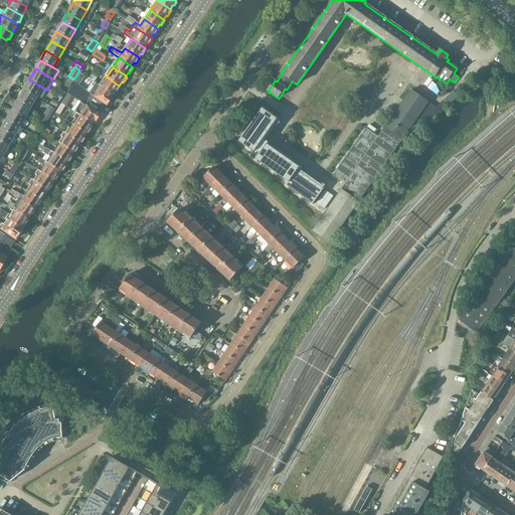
[(64,86),(68,89),(68,88),(74,79),(73,79),(69,76),(64,86)]
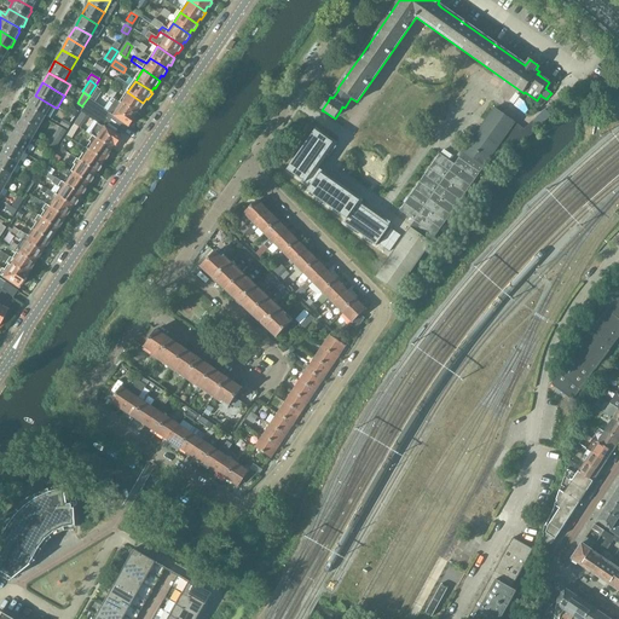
[(127,92),(120,104),(136,115),(138,110),(140,111),(144,104),(143,103),(127,92)]
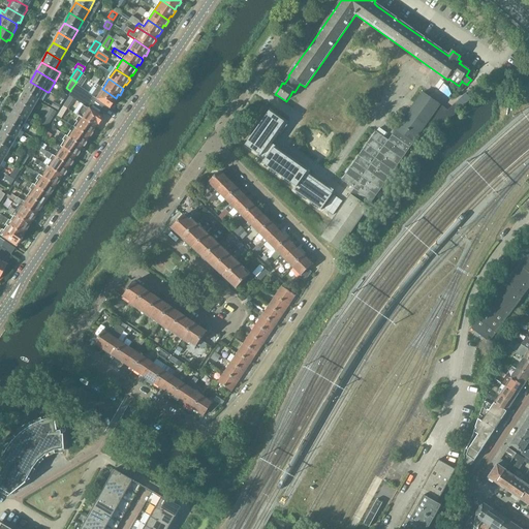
[(30,82),(24,92),(41,102),(48,92),(30,82)]
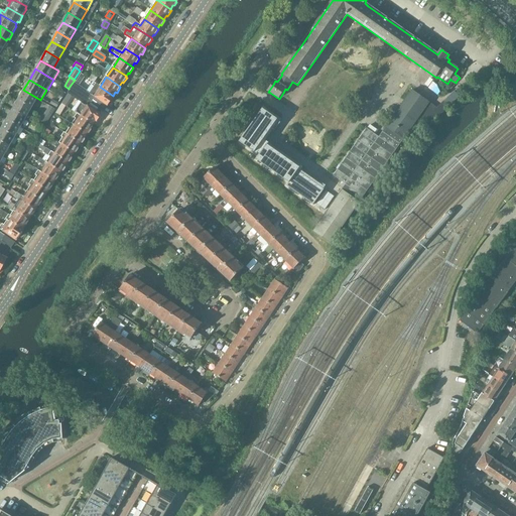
[(113,96),(100,87),(99,87),(92,97),(107,107),(112,100),(110,99),(113,96)]
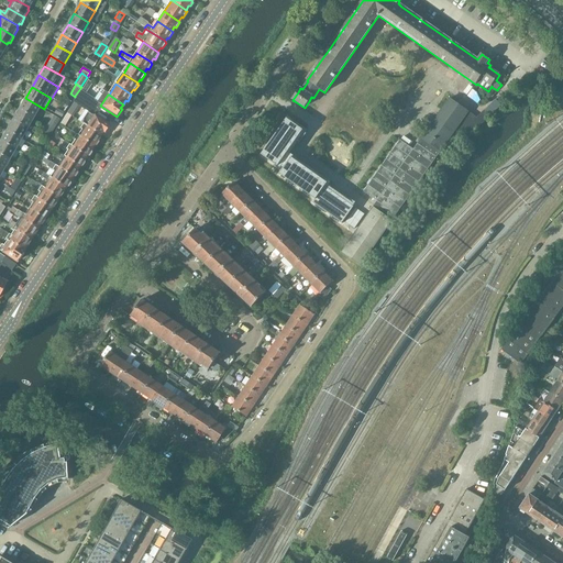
[(85,102),(96,109),(99,105),(89,97),(85,102)]
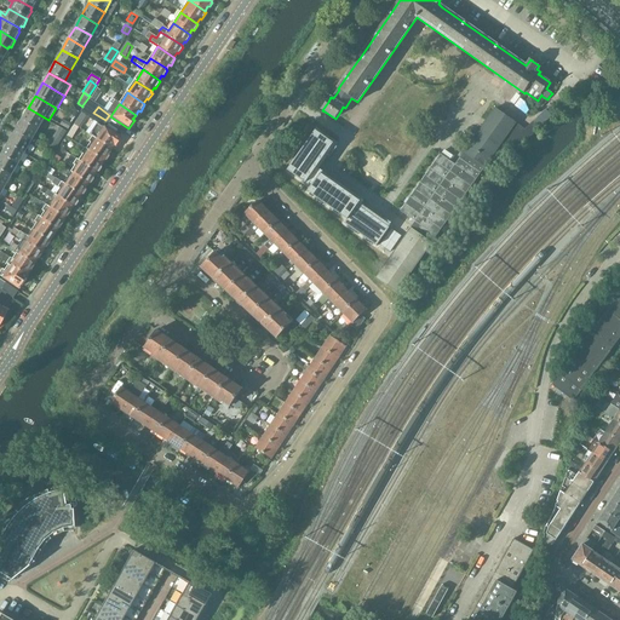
[(27,109),(19,121),(36,131),(42,119),(27,109)]
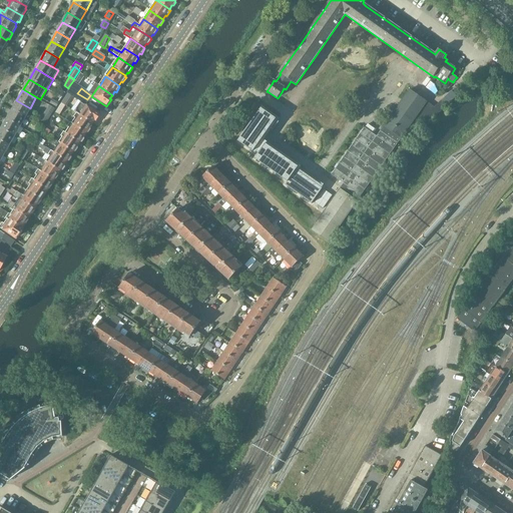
[(427,108),(430,105),(427,102),(410,90),(384,126),(377,136),(365,127),(332,174),(344,183),(340,189),(338,193),(339,194),(338,196),(324,215),(323,214),(320,218),(321,219),(313,230),(329,241),(337,229),(337,230),(354,206),(357,201),(402,138),(401,138),(416,117),(424,106),(427,108)]
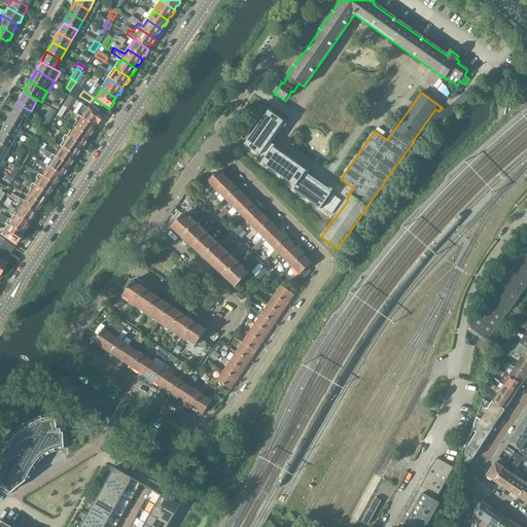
[(454,104),(458,108),(459,108),(468,99),(464,94),(454,104)]
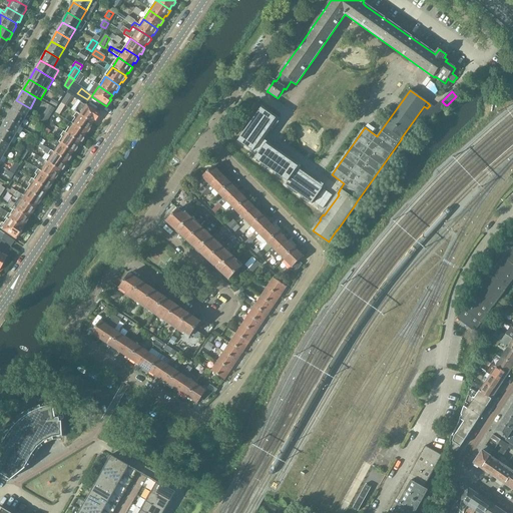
[(16,100),(11,110),(24,117),(29,120),(31,116),(26,113),(30,108),(16,100)]
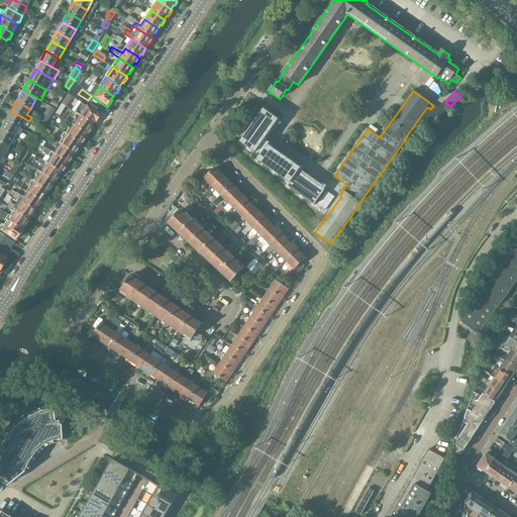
[(57,115),(60,116),(66,106),(64,105),(62,104),(56,114),(57,115)]
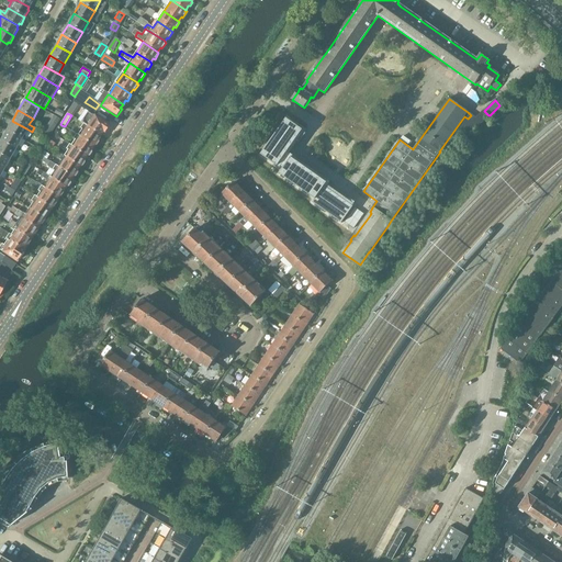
[(59,120),(54,115),(48,124),(54,127),(59,120)]
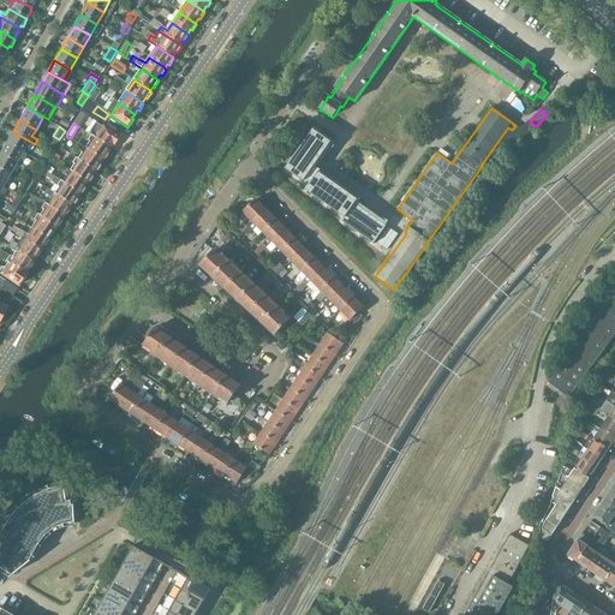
[(88,129),(85,132),(109,149),(112,144),(114,145),(119,138),(101,126),(96,133),(88,129)]
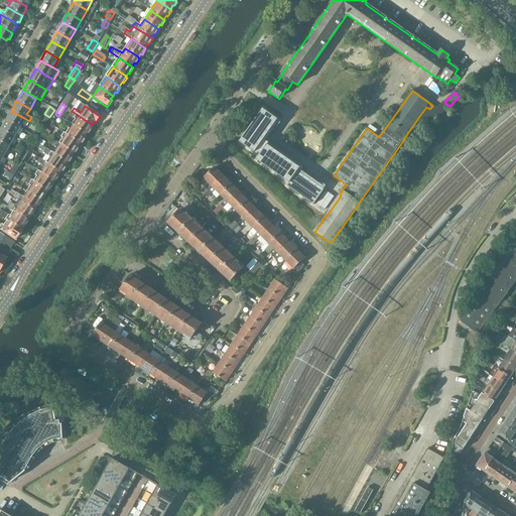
[(278,120),(263,109),(258,116),(273,127),(278,120)]
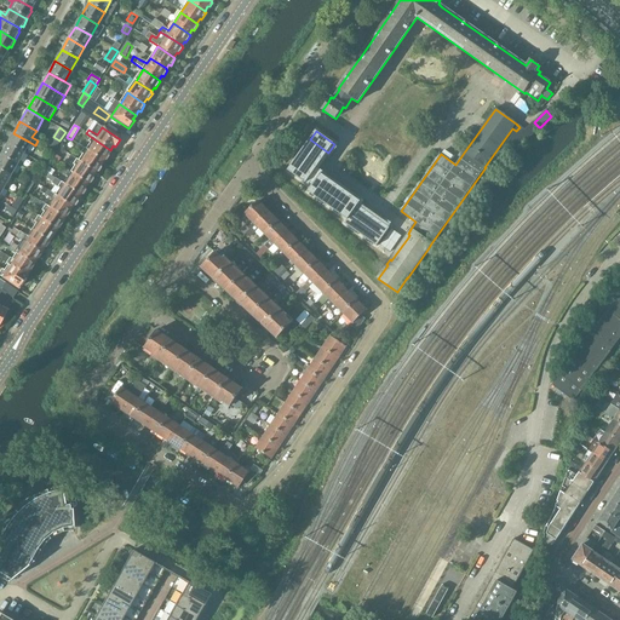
[(13,133),(6,144),(23,154),(29,142),(13,133)]
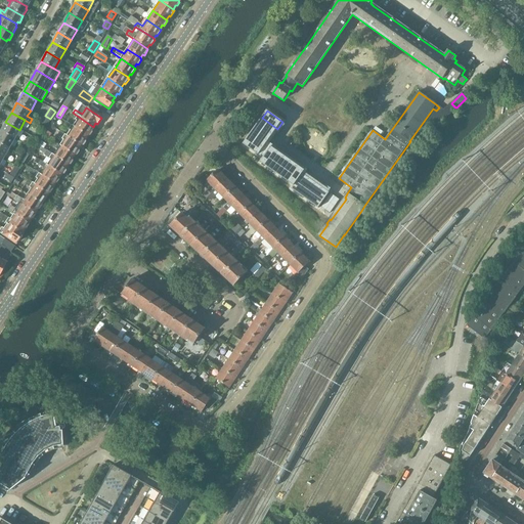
[(77,121),(73,127),(87,136),(89,136),(91,133),(90,131),(93,127),(73,113),(70,117),(77,121)]
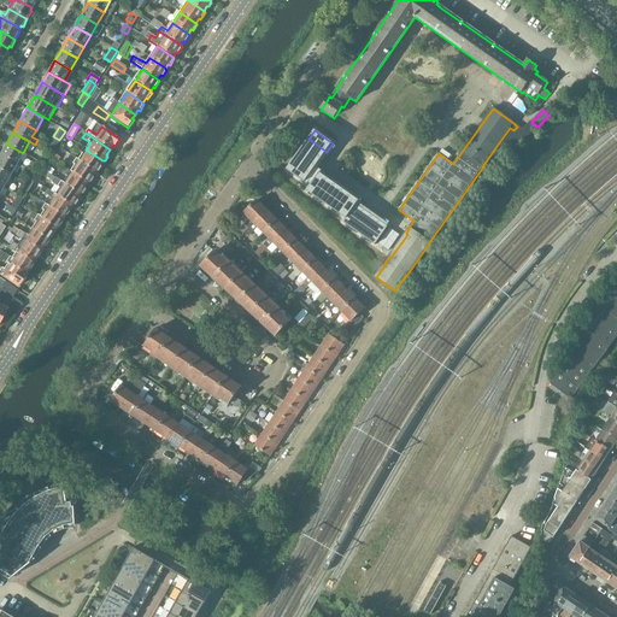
[(59,140),(53,136),(47,145),(54,150),(59,140)]
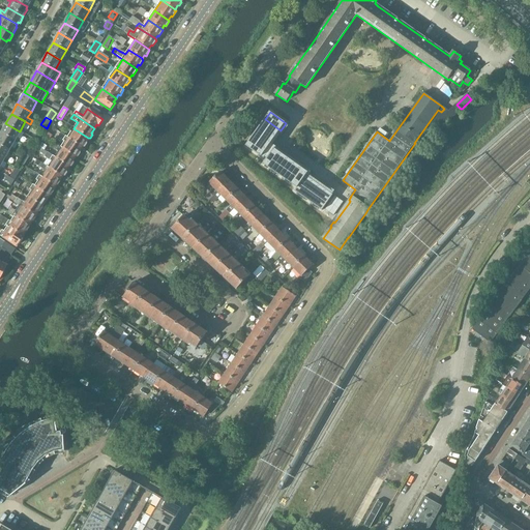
[(265,119),(261,126),(276,137),(281,130),(265,119)]
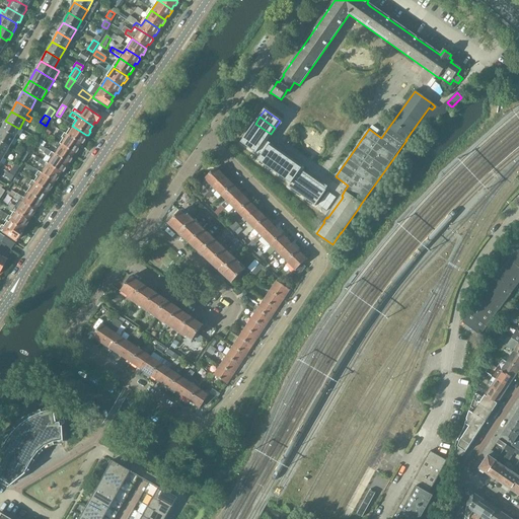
[(5,121),(0,130),(13,138),(19,129),(5,121)]
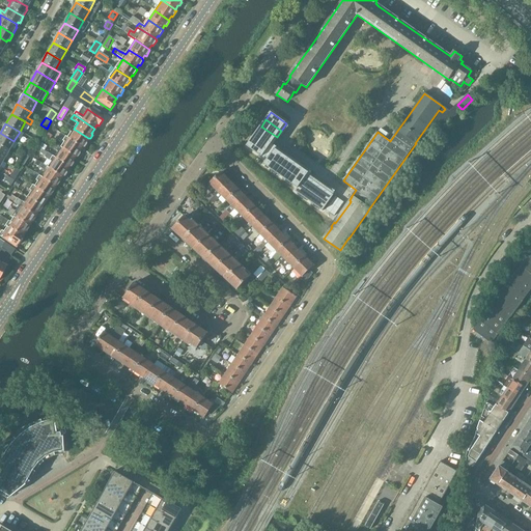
[(72,133),(67,138),(67,139),(81,148),(82,147),(83,147),(85,144),(85,142),(88,138),(74,129),(67,124),(64,129),(72,133)]
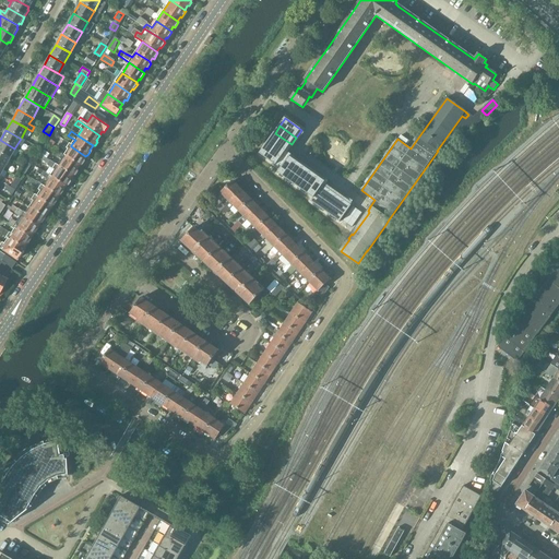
[(292,144),(275,133),(270,140),(286,152),(292,144)]
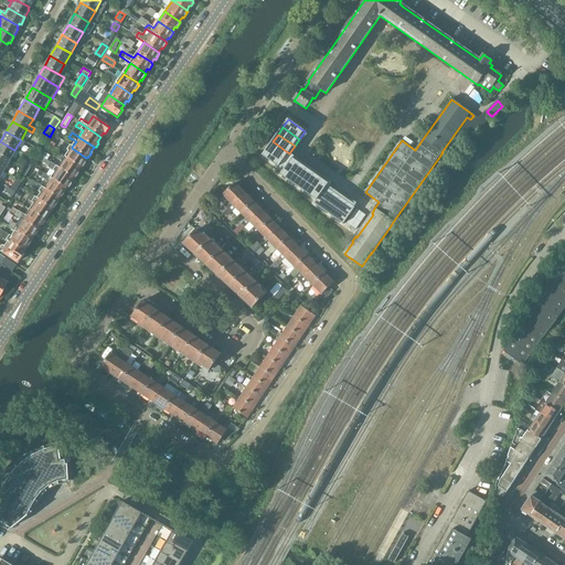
[(0,141),(0,156),(9,161),(14,150),(0,141)]
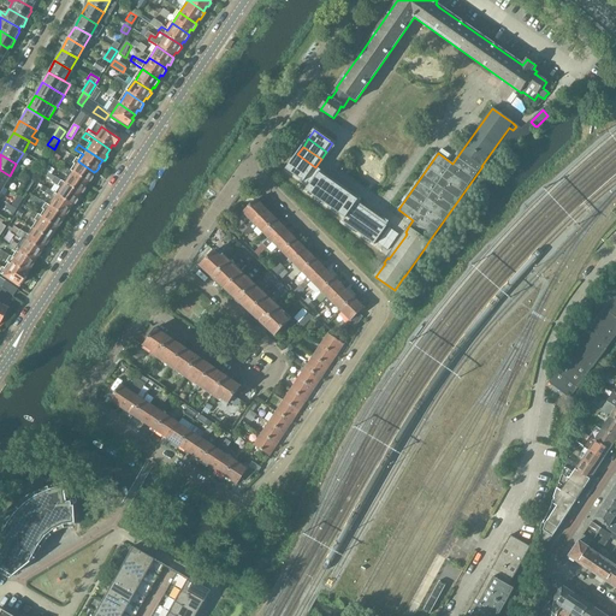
[(311,175),(315,167),(297,154),(292,161),(311,175)]
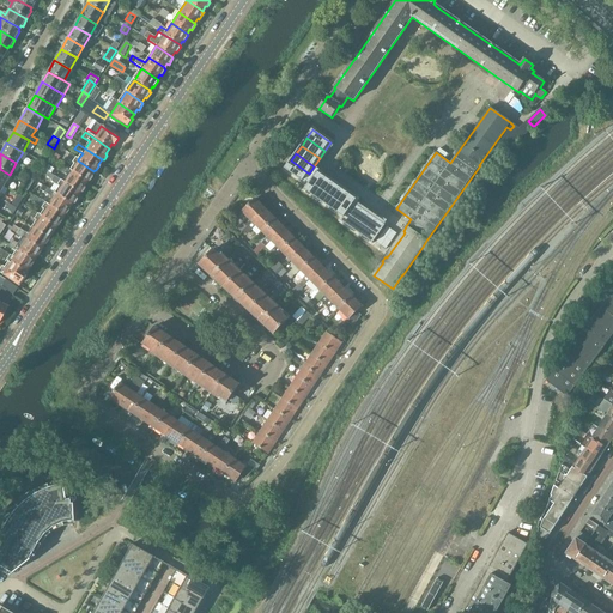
[(74,164),(70,171),(86,182),(89,182),(91,178),(91,176),(93,171),(78,161),(78,159),(70,155),(67,159),(74,164)]
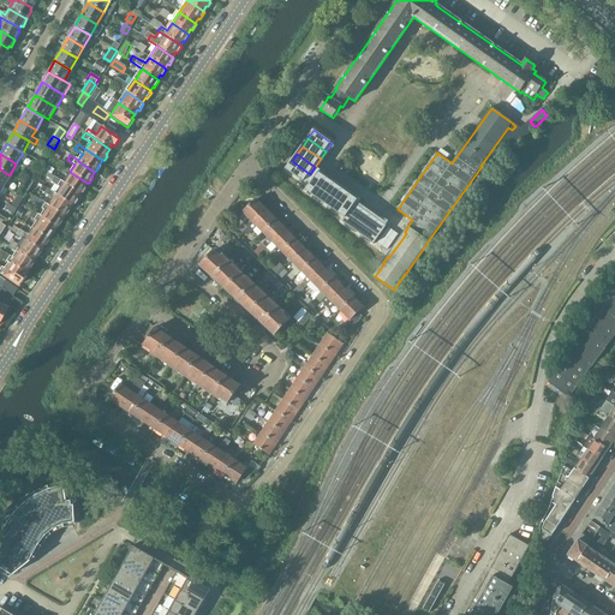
[(304,183),(310,174),(292,161),(286,169),(304,183)]
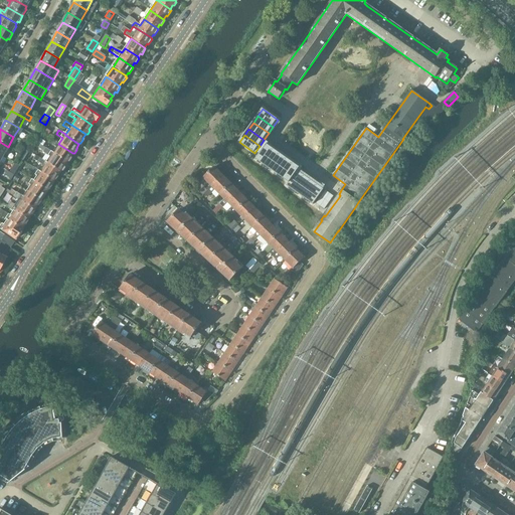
[(56,148),(52,153),(52,154),(66,163),(66,162),(68,162),(70,159),(69,157),(72,153),(58,144),(52,139),(49,143),(56,148)]
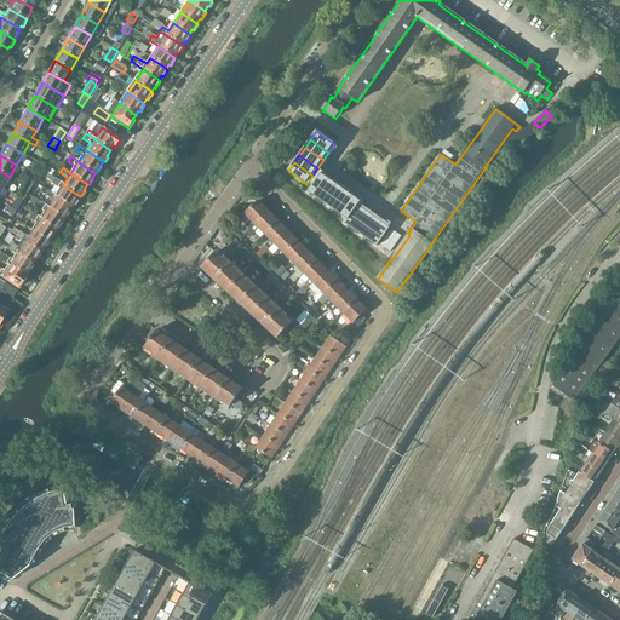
[(328,179),(320,173),(308,191),(316,197),(328,179)]
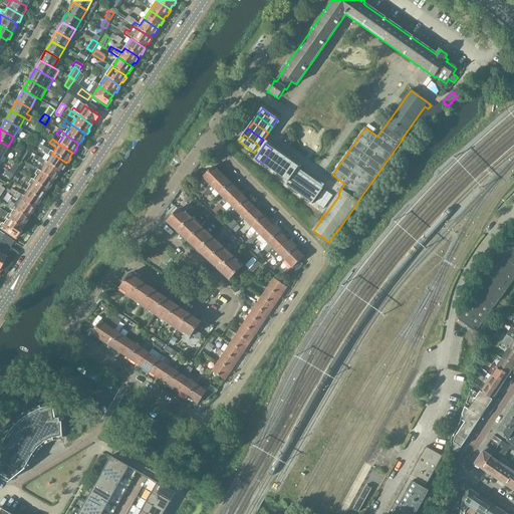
[(49,157),(46,163),(59,172),(60,172),(61,171),(63,168),(63,167),(66,163),(52,154),(52,153),(45,149),(43,153),(49,157)]
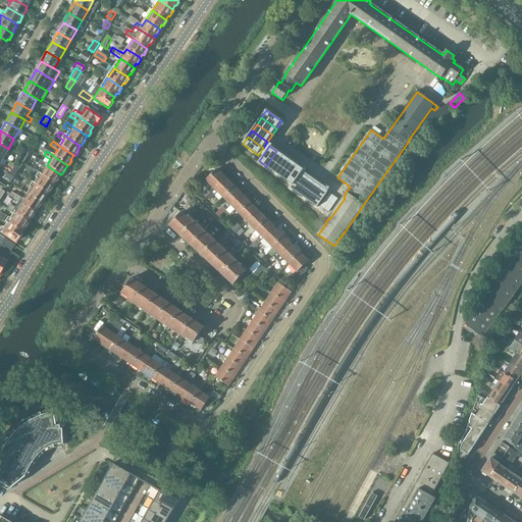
[(283,156),(276,151),(266,166),(272,171),(283,156)]
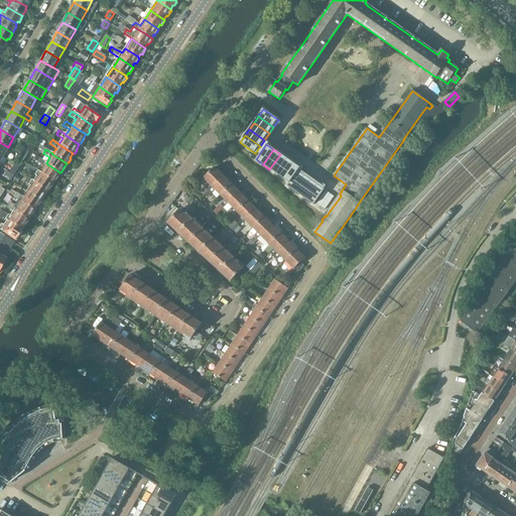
[(286,158),(280,154),(269,169),(276,173),(286,158)]
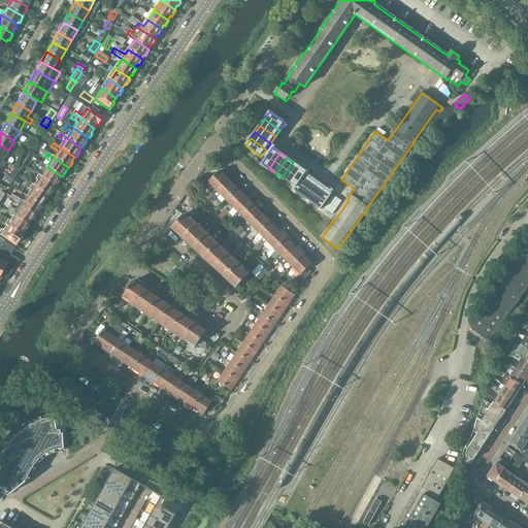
[(300,167),(293,162),(283,177),(289,183),(300,167)]
